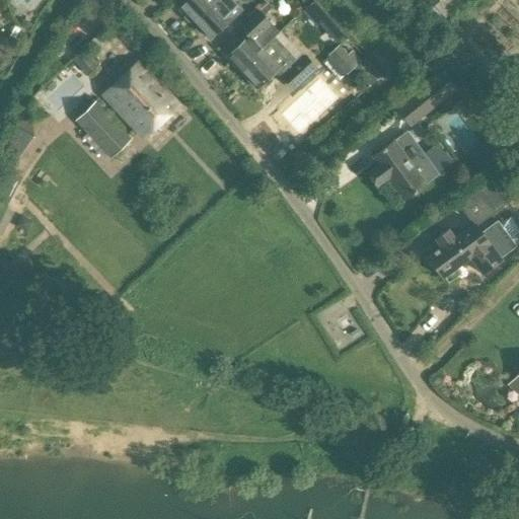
[(187,0),(179,7),(186,13),(184,17),(189,22),(193,21),(195,23),(208,11),(205,8),(213,0),(187,0)]
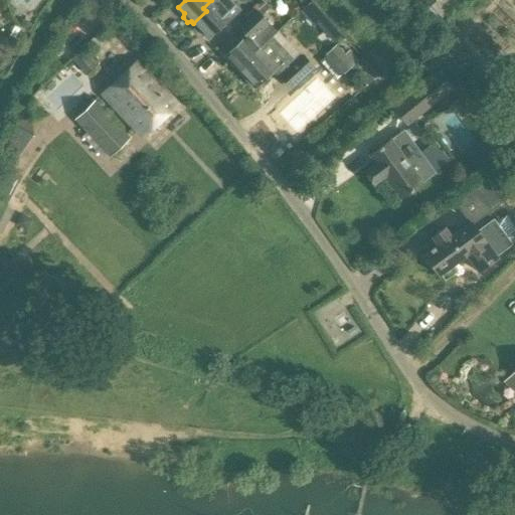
[(239,10),(229,0),(211,0),(203,8),(206,11),(193,23),(195,25),(194,29),(198,34),(202,33),(208,39),(239,10)]
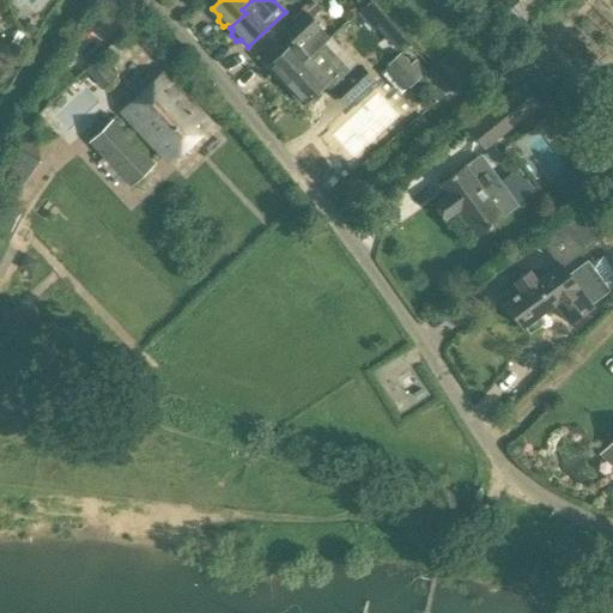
[(497,0),(497,4),(497,7),(498,12),(502,16),(505,18),(510,18),(515,18),(520,14),(525,19),(542,0),(497,0)]
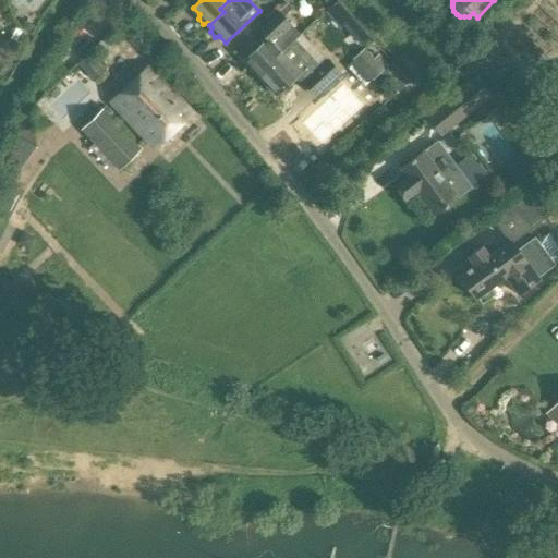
[(300,35),(283,16),(293,8),(288,2),(258,31),(267,40),(243,61),(259,79),(282,57),(280,55),(295,39),(300,35)]
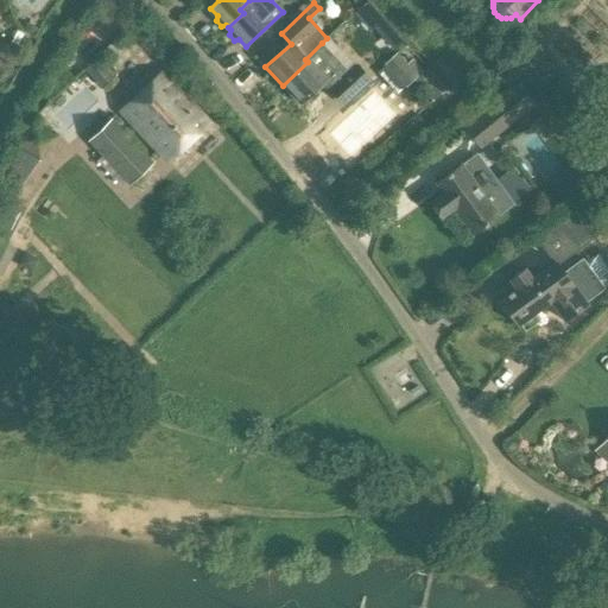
[(400,46),(380,23),(373,29),(394,52),(400,46)]
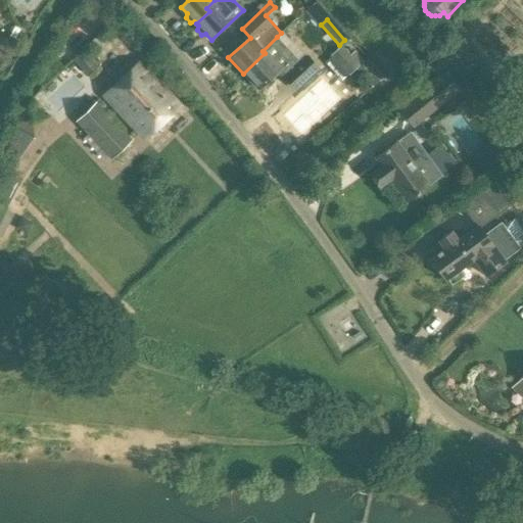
[(299,62),(277,37),(263,51),(265,53),(243,74),(257,90),(279,70),(296,90),(318,69),(306,56),(299,62)]
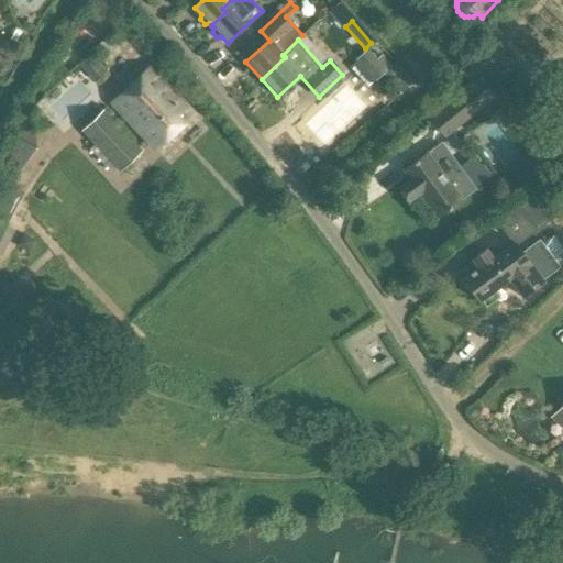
[(368,51),(356,62),(375,81),(393,66),(384,56),(377,61),(368,51)]
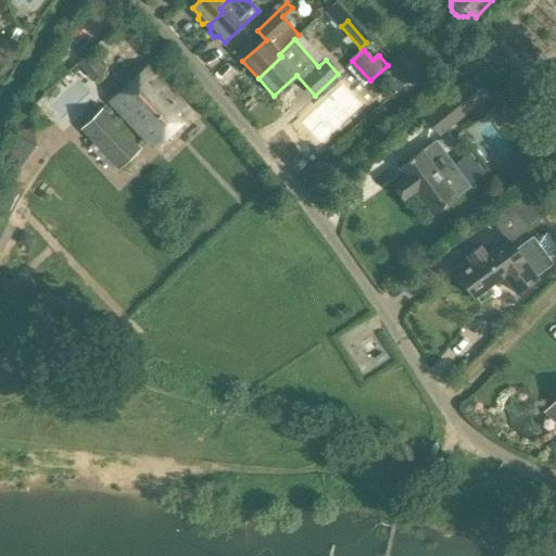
[(78,64),(93,79),(103,71),(88,54),(78,64)]
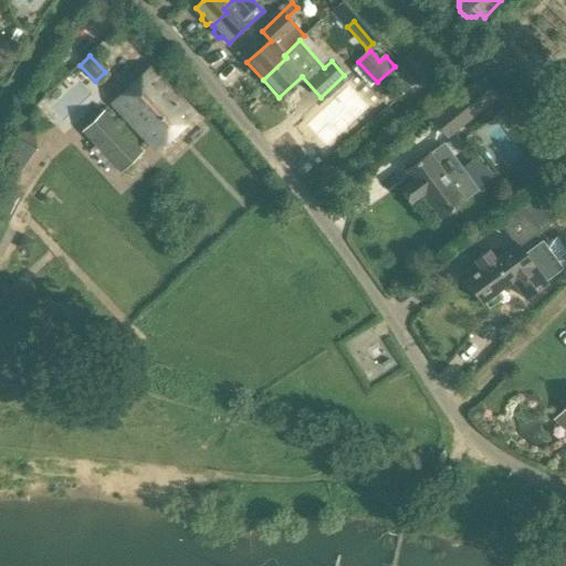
[(195,115),(152,67),(113,104),(156,150),(195,115)]
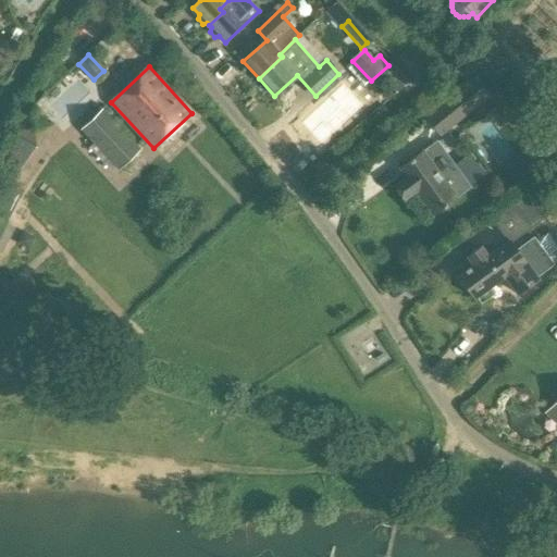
[(77,77),(52,104),(64,115),(89,88),(77,77)]
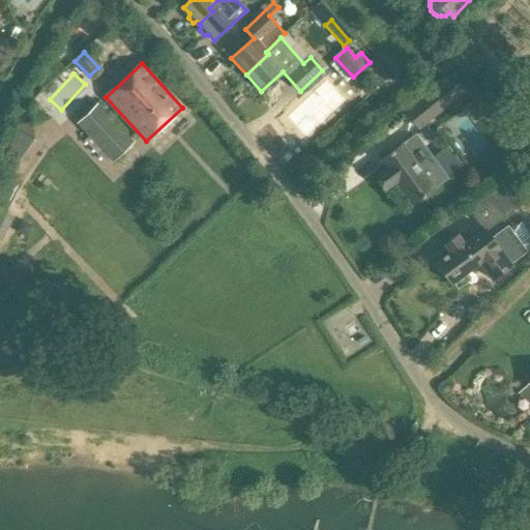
[(419,128),(463,92),(450,77),(406,112),(419,128)]
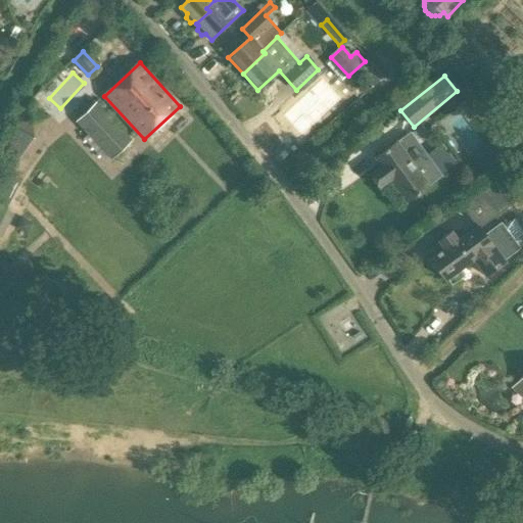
[(340,102),(322,82),(282,117),(301,138),(340,102)]
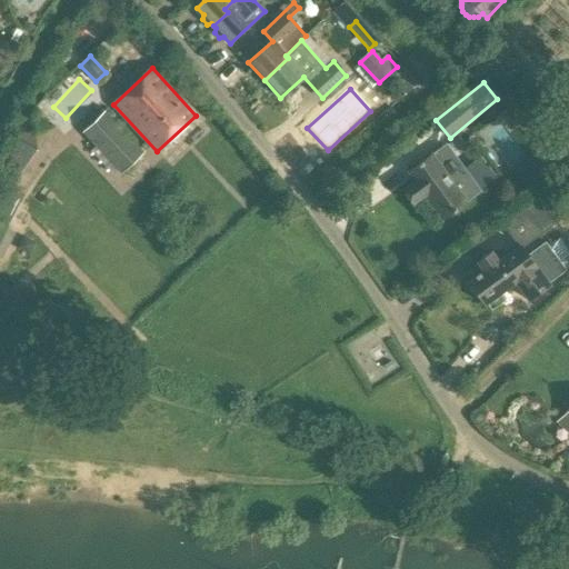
[(16,132),(38,148),(53,126),(31,111),(16,132)]
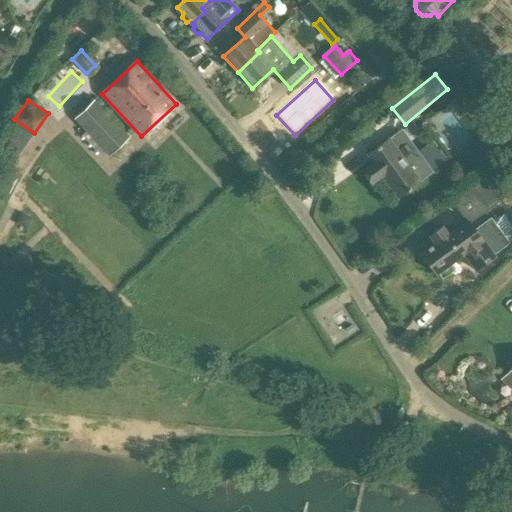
[(109,157),(129,138),(94,100),(73,119),(109,157)]
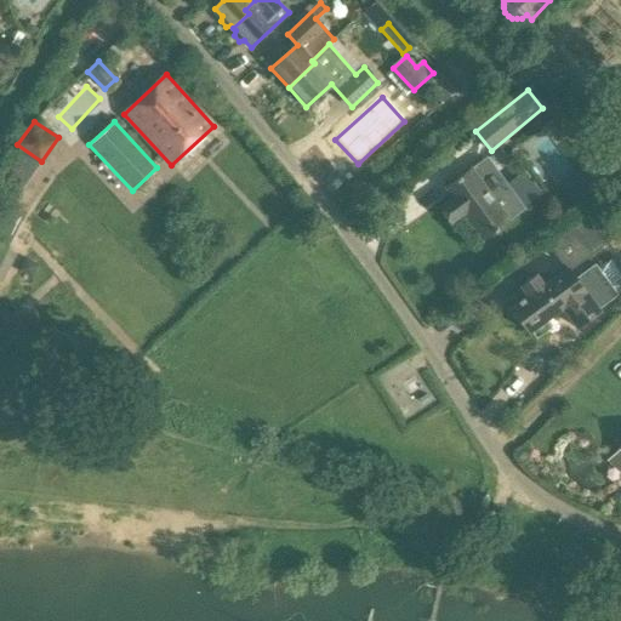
[(483,240),(510,221),(471,167),(444,187),(451,197),(438,206),(450,223),(463,214),(483,240)]
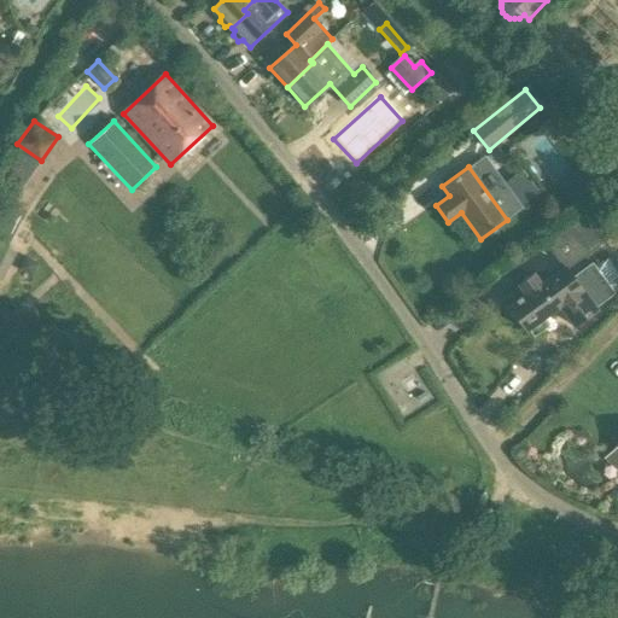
[(571,227),(573,229),(589,251),(614,233),(596,209),(571,227)]
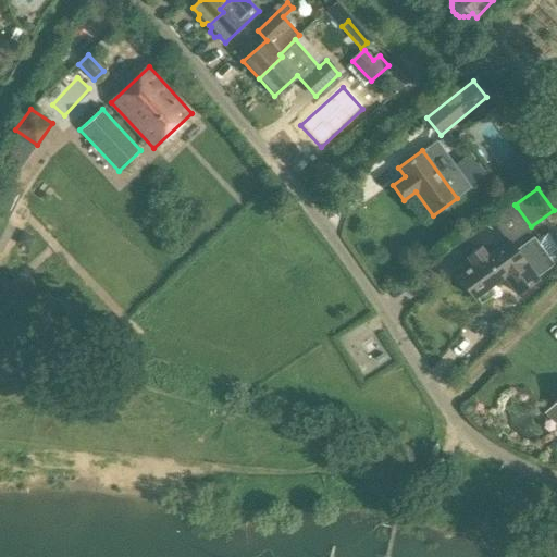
[(512,270),(505,276),(517,293),(517,294),(539,280),(536,277),(554,264),(552,261),(556,257),(556,246),(547,234),(536,242),(534,237),(516,249),(518,252),(507,261),(512,270)]
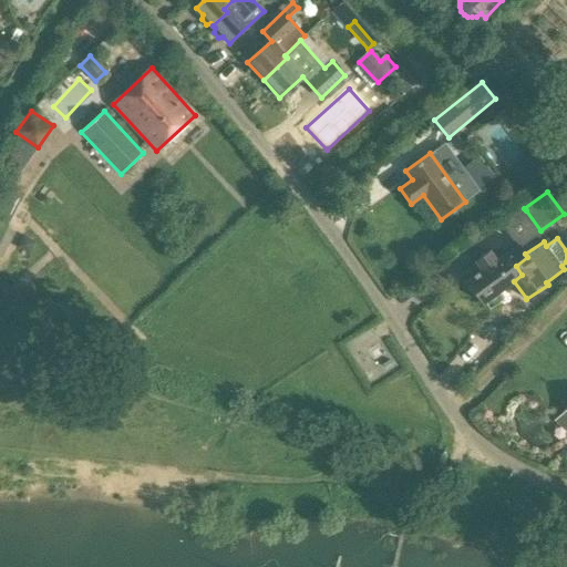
[(527,257),(525,254),(518,244),(517,245),(496,260),(490,250),(475,261),(482,270),(478,274),(476,271),(473,275),(474,276),(467,280),(466,281),(483,303),(484,303),(484,302),(514,281),(522,275),(516,266),(527,257)]
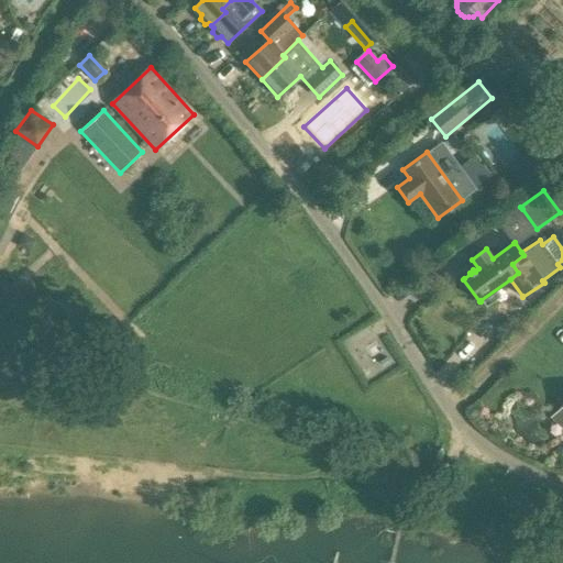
[(562,405),(551,417),(562,430),(562,405)]
